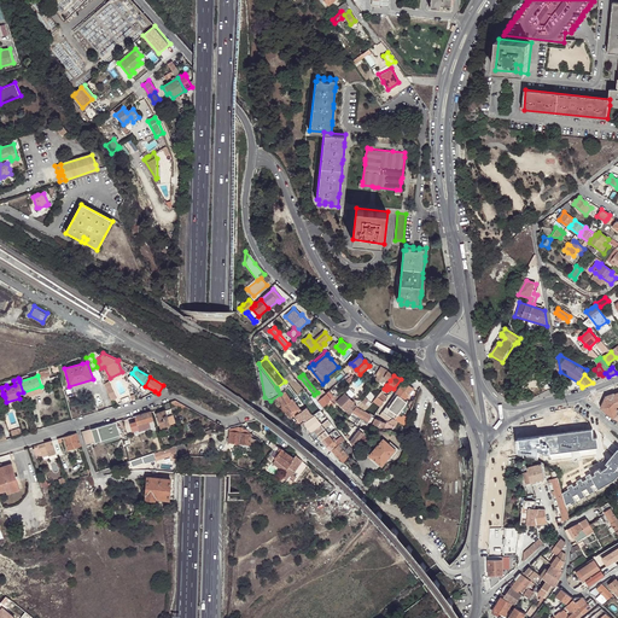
[(109,382),(104,383),(112,400),(117,397),(109,382)]
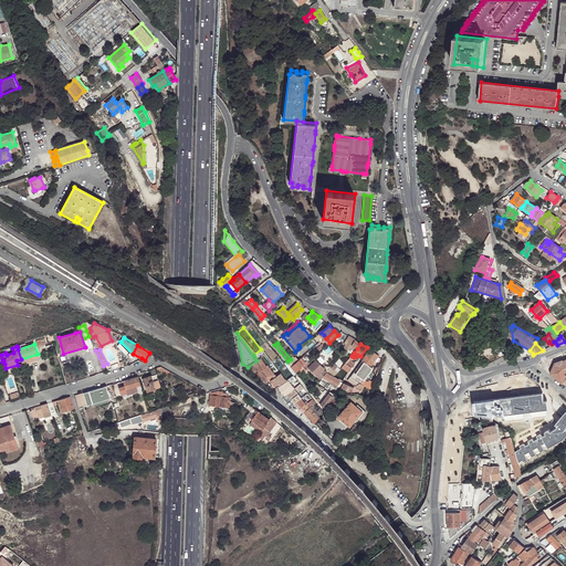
[(253,355),(254,357),(259,354),(261,358),(268,367),(269,366),(272,363),(261,349),(253,355)]
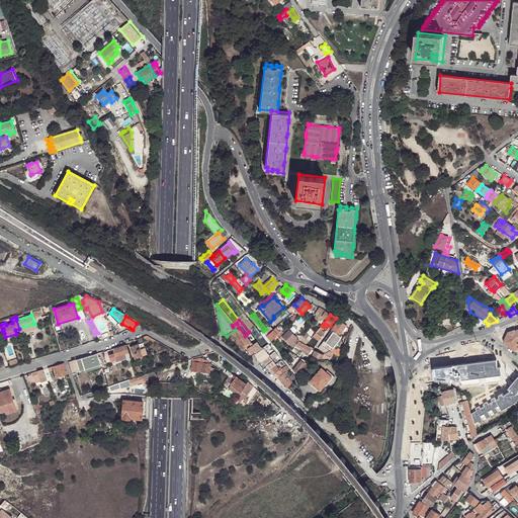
[(339,320),(332,330),(334,332),(339,336),(346,325),(339,320)]
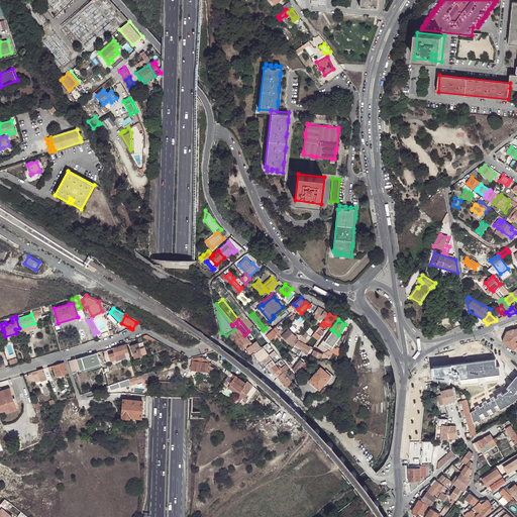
[(238,327),(234,330),(232,332),(237,340),(244,335),(238,327)]
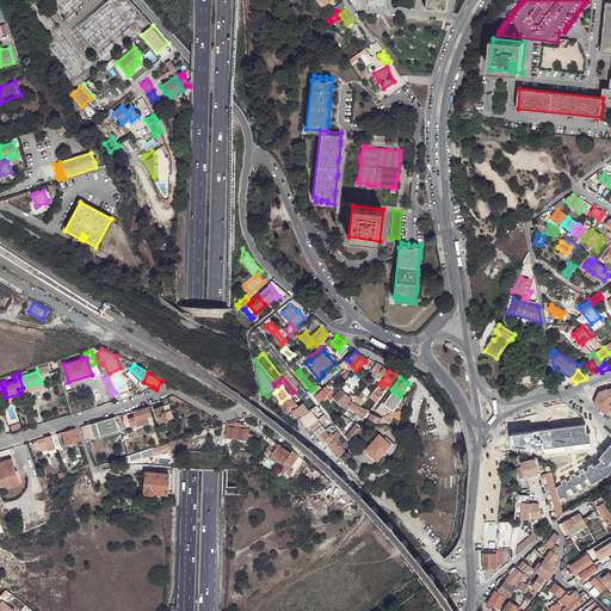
[(376,387),(372,392),(380,397),(383,392),(376,387)]
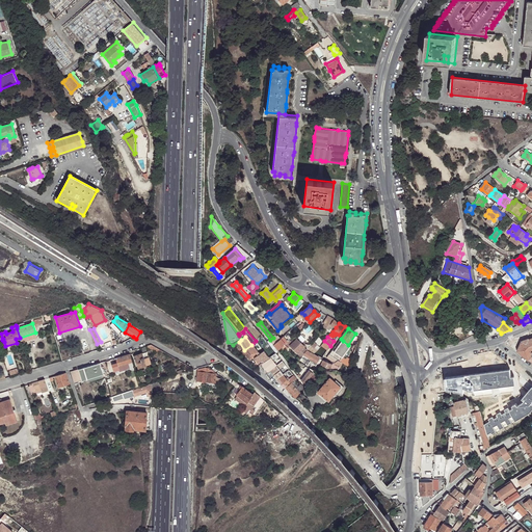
[(342,357),(350,346),(348,345),(343,341),(341,339),(329,354),(331,356),(335,352),(342,357)]
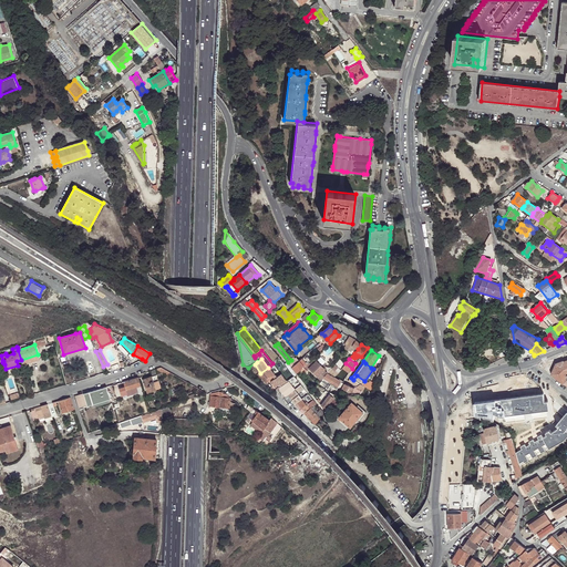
[(310,369),(313,373),(315,374),(322,366),(318,362),(317,363),(312,367),(311,369),(310,369)]
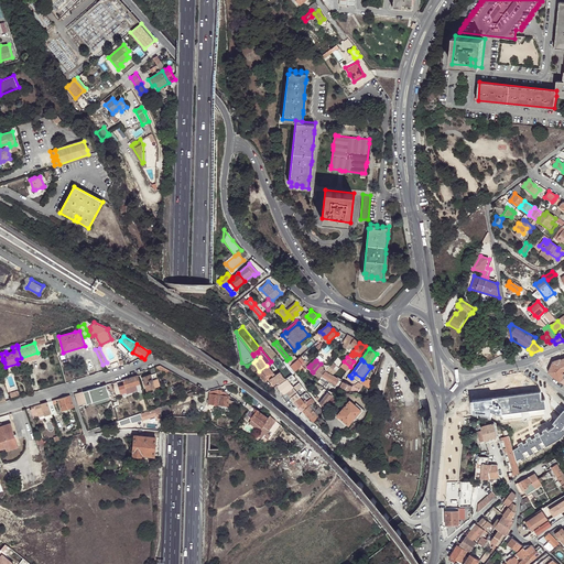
[(294,365),(292,367),(295,371),(297,370),(302,366),(299,361),(294,365)]
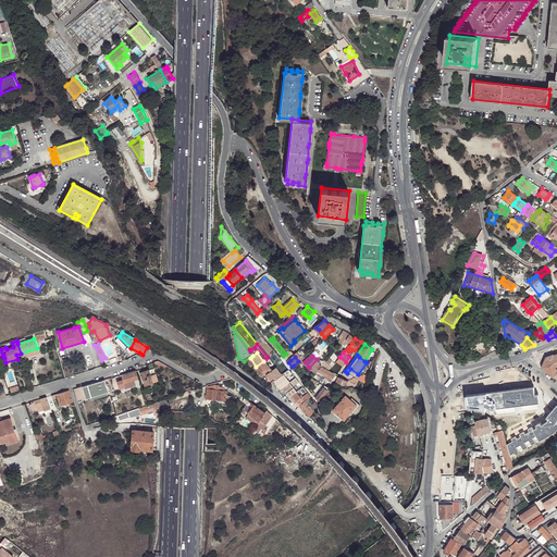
[(346,362),(339,357),(336,361),(338,363),(336,367),(341,370),(346,362)]
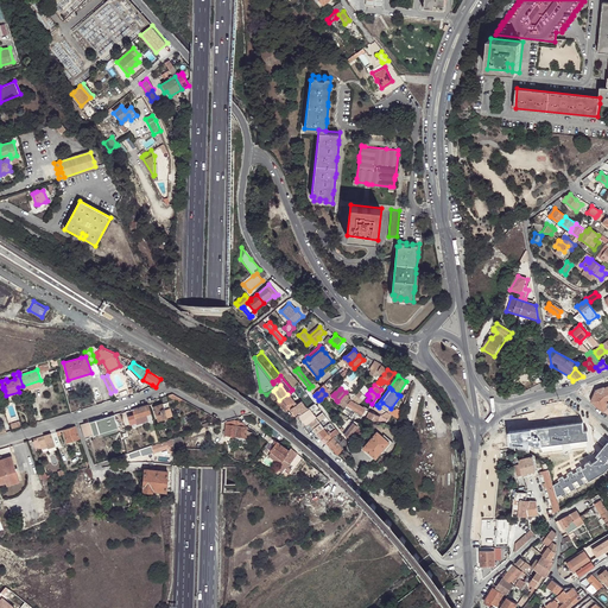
[(346,392),(337,401),(341,405),(348,398),(349,397),(346,392)]
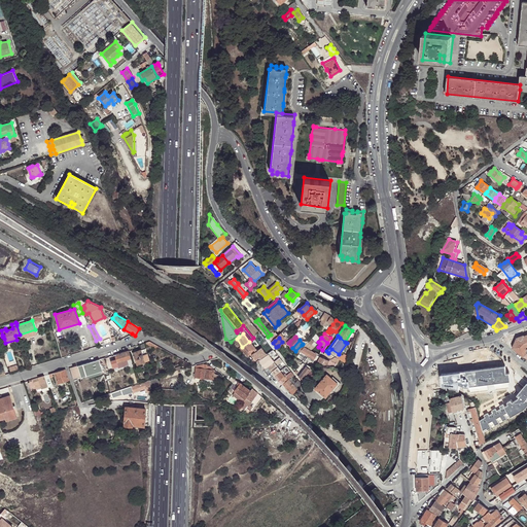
[(282,342),(278,346),(281,350),(286,345),(283,341),(282,342)]
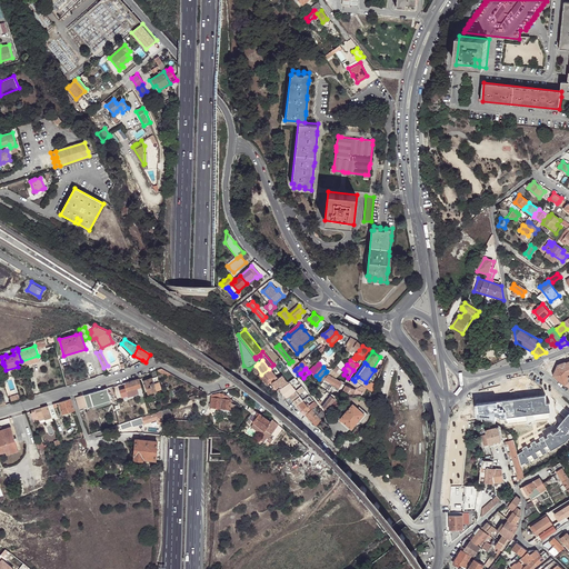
[(273,375),(269,369),(261,375),(259,376),(266,380),(267,380),(270,377),(273,375)]
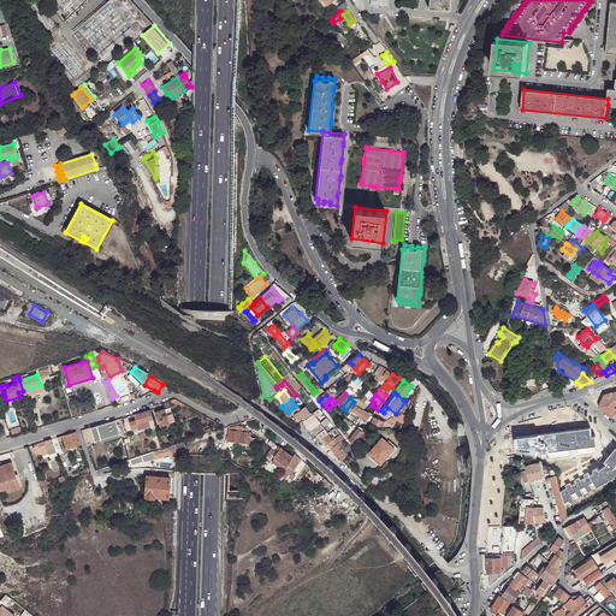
[(360,401),(356,406),(355,406),(363,410),(366,404),(360,401)]
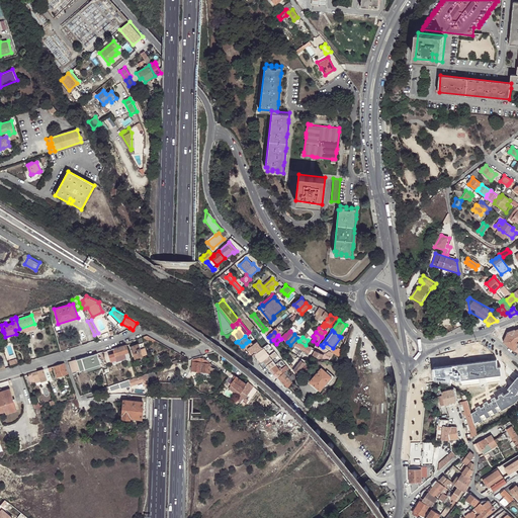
[(299,341),(296,339),(290,345),(293,347),(298,341),(299,341)]
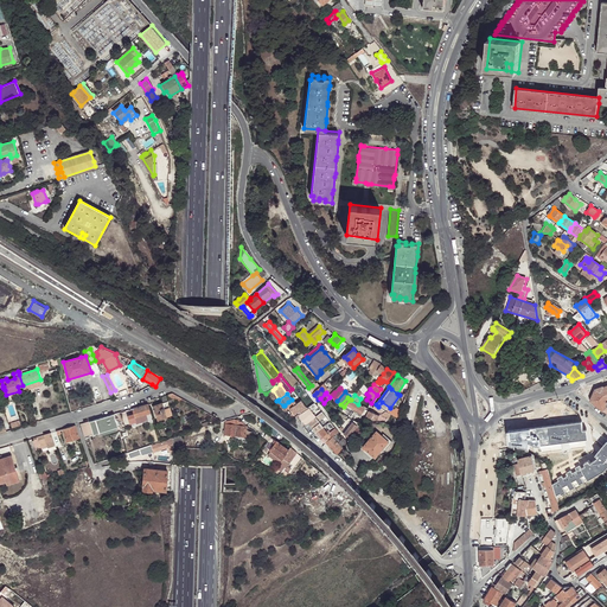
[(166,402),(164,402),(153,406),(158,420),(172,415),(170,404),(173,404),(172,400),(166,402)]
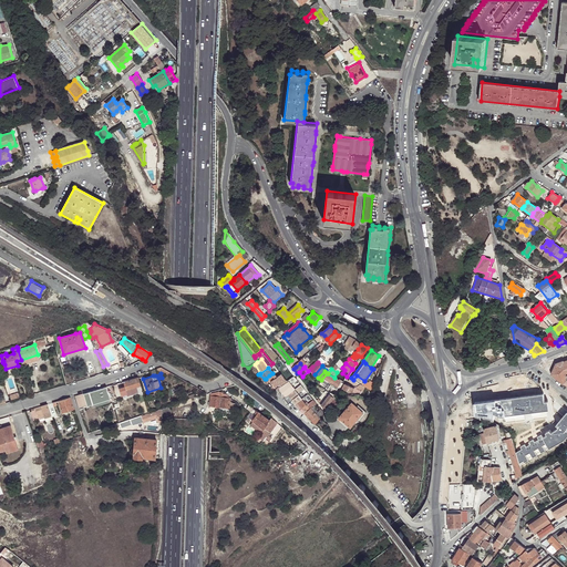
[(327,373),(323,379),(331,383),(334,378),(327,373)]
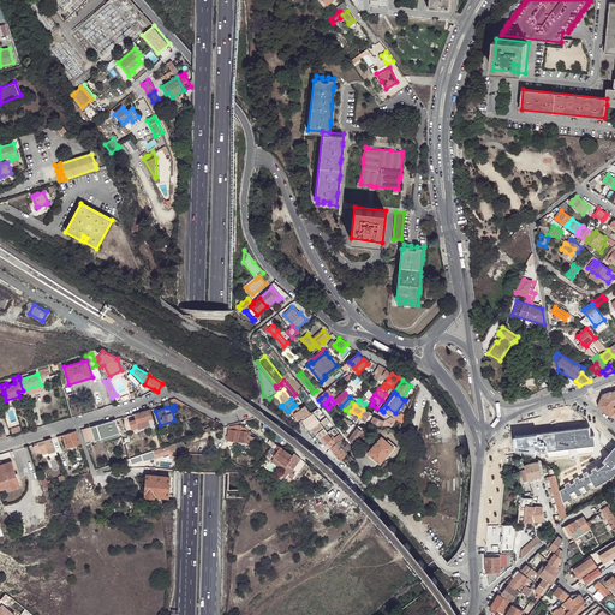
[(305,419),(311,415),(305,406),(299,411),(305,419)]
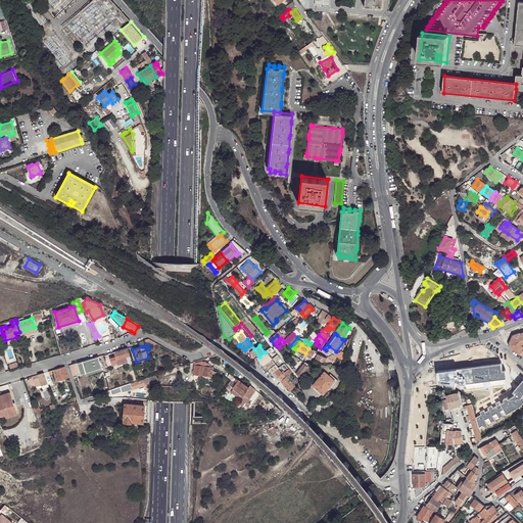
[(333,354),(334,355),(336,351),(329,346),(326,350),(333,354)]
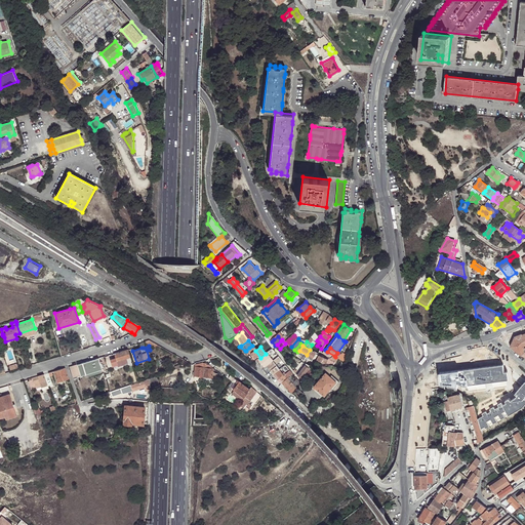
[(128,349),(117,352),(118,354),(110,356),(113,366),(121,364),(120,360),(122,365),(127,363),(125,358),(127,358),(130,369),(133,368),(128,349)]
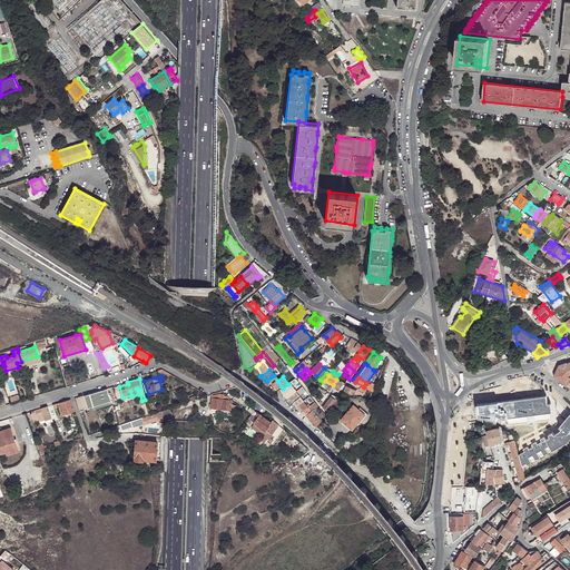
[(343,384),(336,380),(333,385),(340,390),(343,384)]
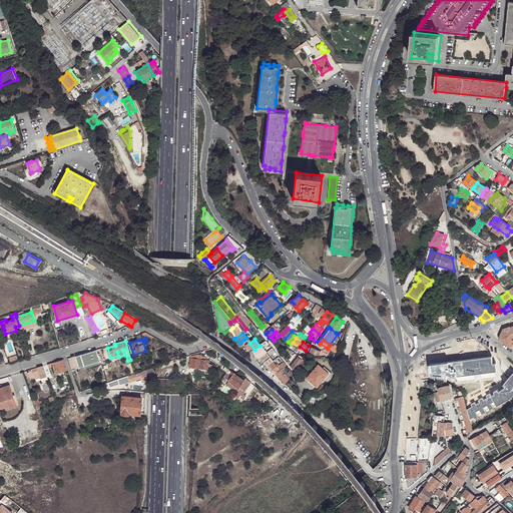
[(315,346),(323,350),(327,348),(320,344),(318,342),(315,346)]
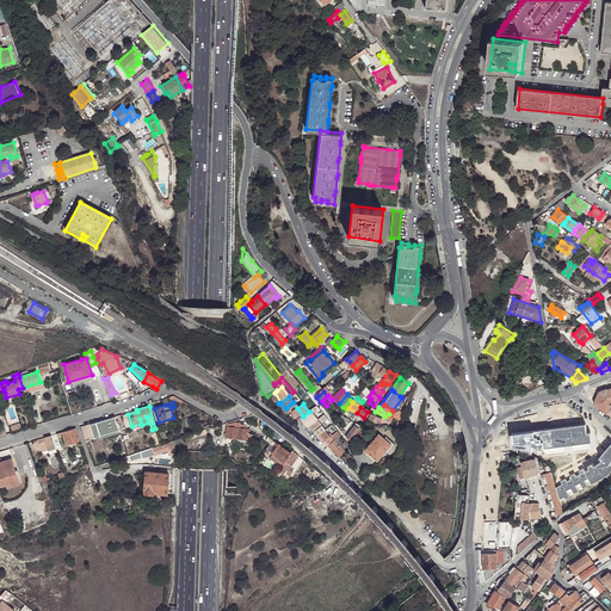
[(349,408),(343,414),(352,420),(356,414),(357,413),(349,408)]
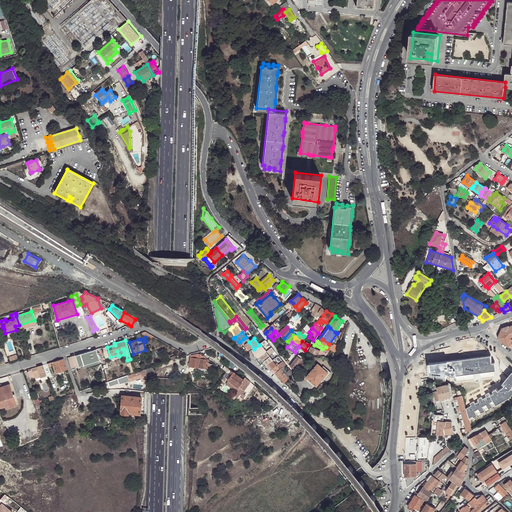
[(260,346),(256,349),(261,355),(265,352),(260,346)]
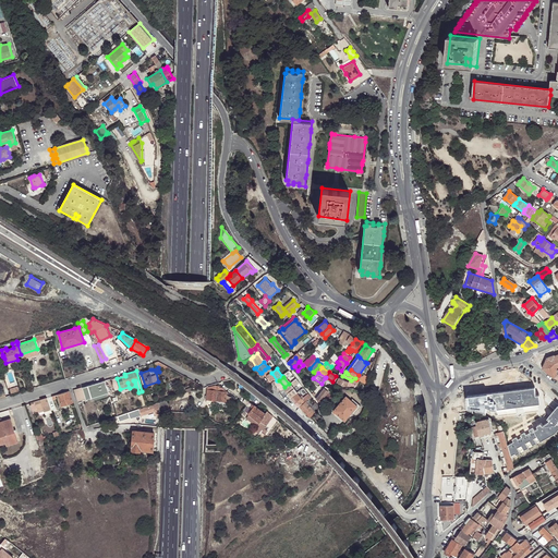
[(106,379),(74,389),(79,401),(92,397),(109,392),(106,379)]
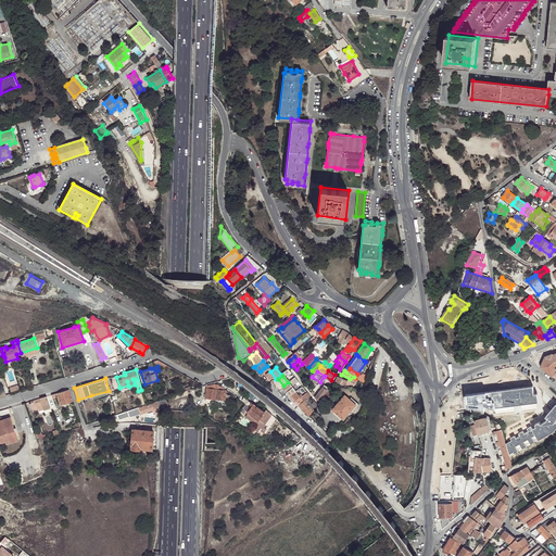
[(275,381),(278,386),(280,388),(283,386),(278,379),(275,381)]
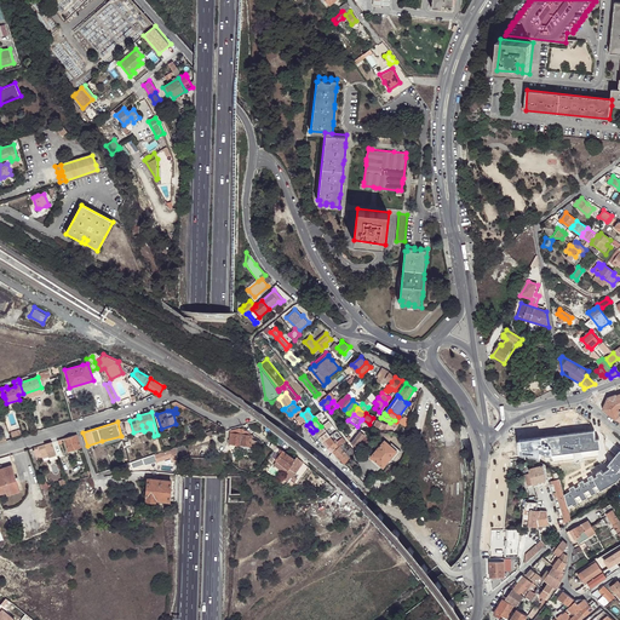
[(328,429),(325,425),(316,431),(319,435),(323,440),(328,436),(325,431),(328,429)]
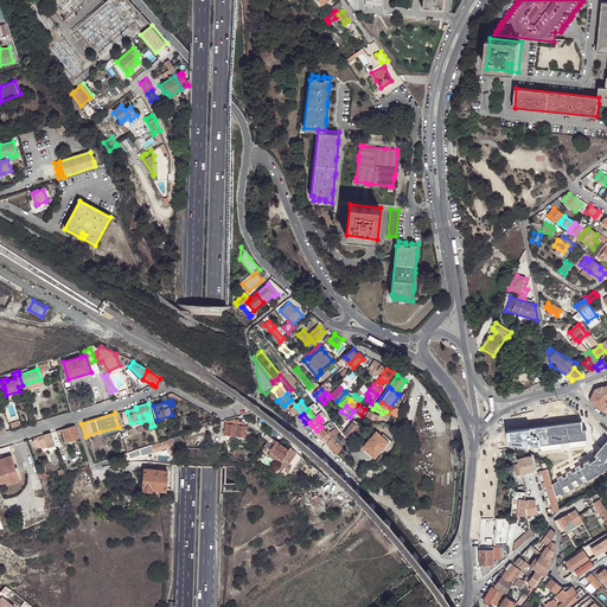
[(20,420),(11,422),(13,429),(21,426),(20,420)]
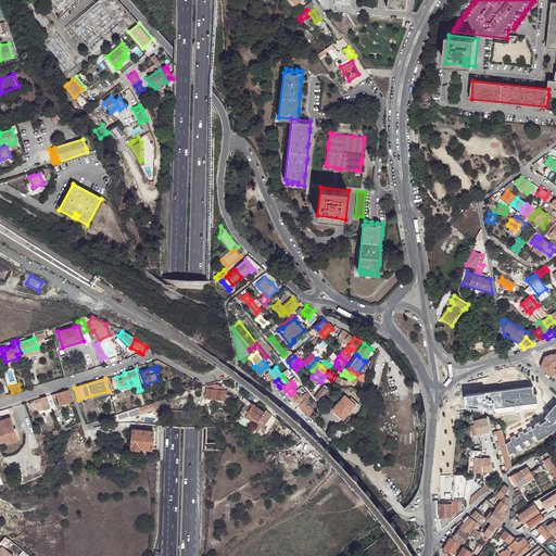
[(533,386),(466,394),(467,407),(485,411),(487,405),(491,407),(539,401),(538,393),(534,393),(533,386)]
